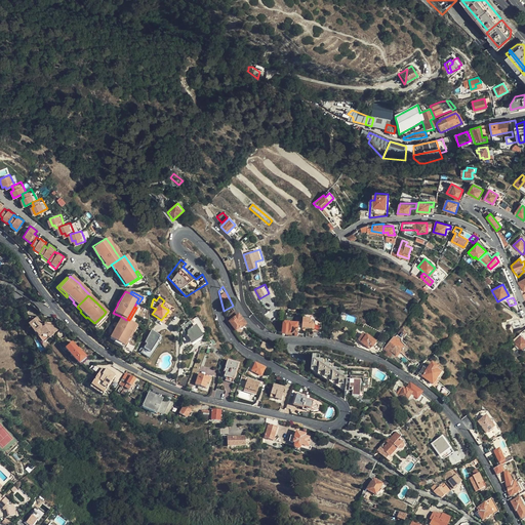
[(27,323),(32,319),(34,317),(37,315),(29,309),(24,313),(27,323)]
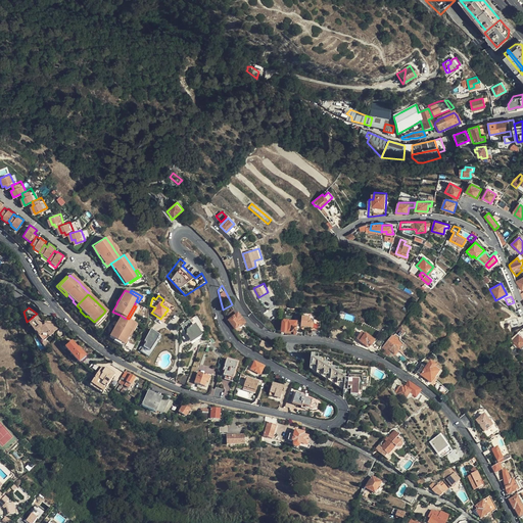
[(104,315),(103,314),(94,322),(87,316),(86,317),(95,325),(104,315)]
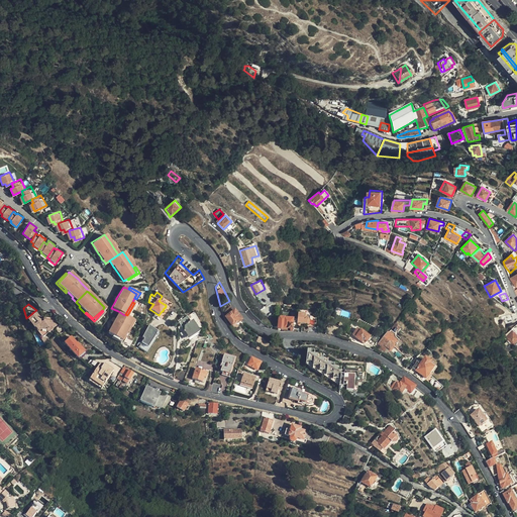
[(124,315),(118,311),(115,317),(113,322),(106,333),(111,336),(120,341),(123,336),(125,333),(132,319),(124,315)]
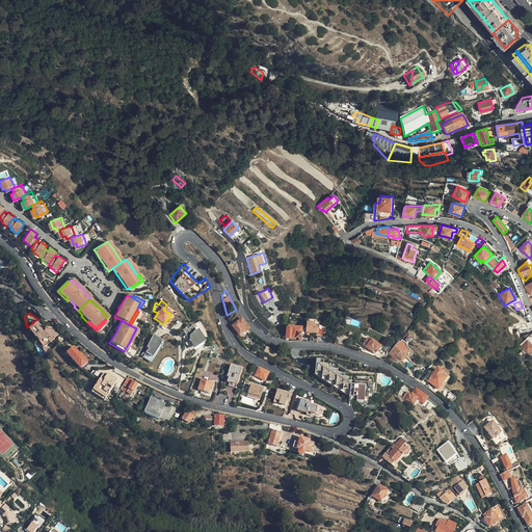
[(247,329),(240,320),(232,326),(238,335),(242,331),(243,334),(247,329)]
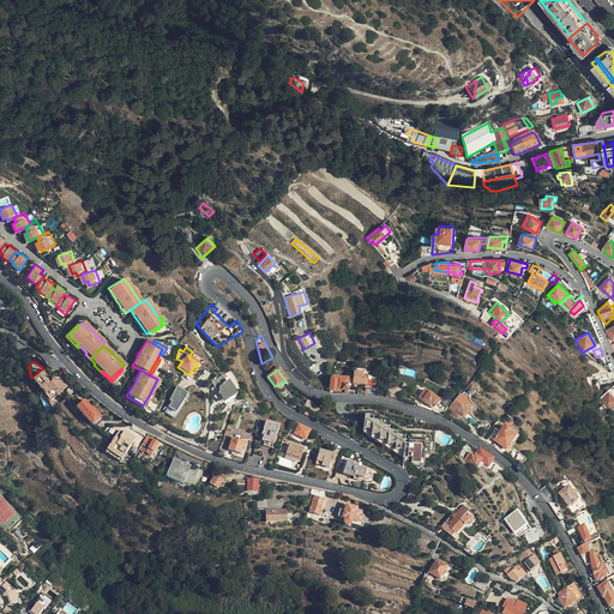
[(40,371),(37,373),(44,383),(47,380),(40,371)]
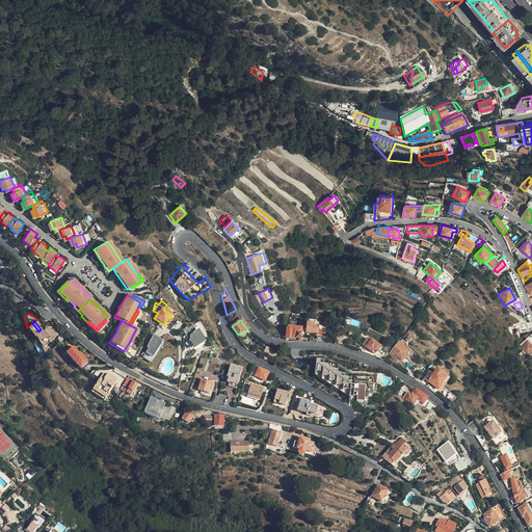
[(205,330),(200,321),(194,324),(201,335),(205,330)]
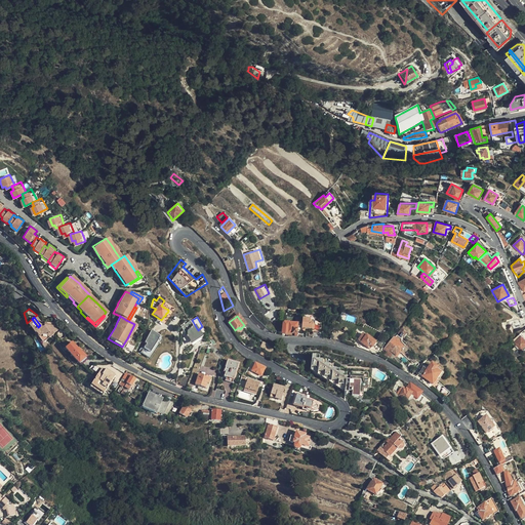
[(32,319),(27,323),(42,341),(44,339),(56,330),(53,326),(40,325),(38,327),(32,319)]
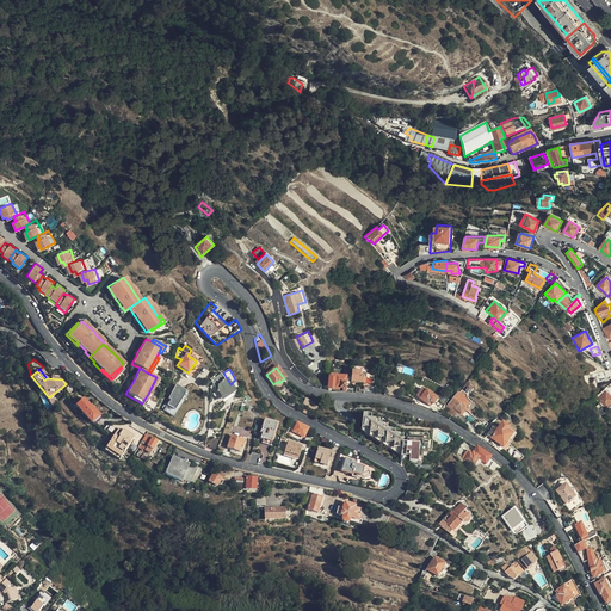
[(351,372),(351,383),(365,383),(365,381),(365,380),(360,374),(351,372)]
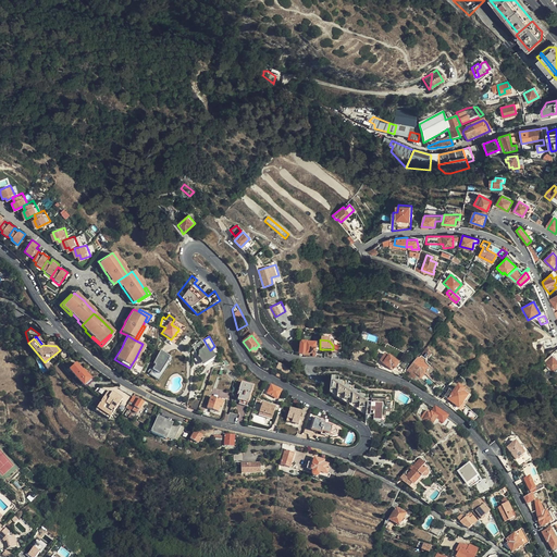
[(212,356),(206,346),(205,346),(201,341),(192,347),(201,362),(212,356)]
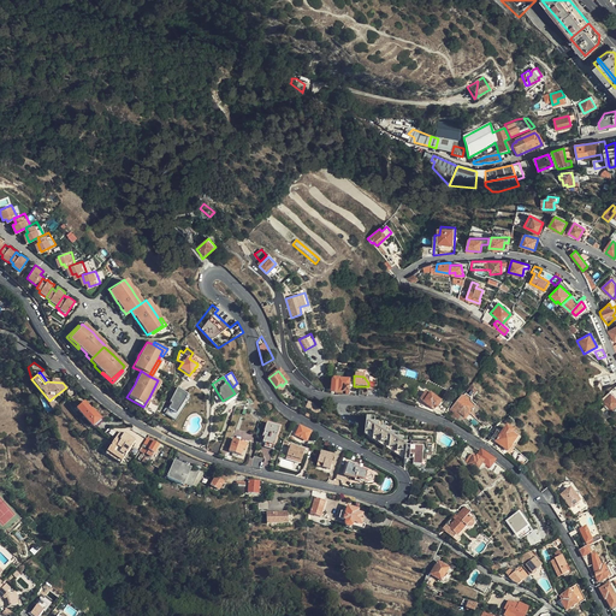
[(47,402),(49,401),(31,379),(30,380),(39,390),(37,391),(47,402)]
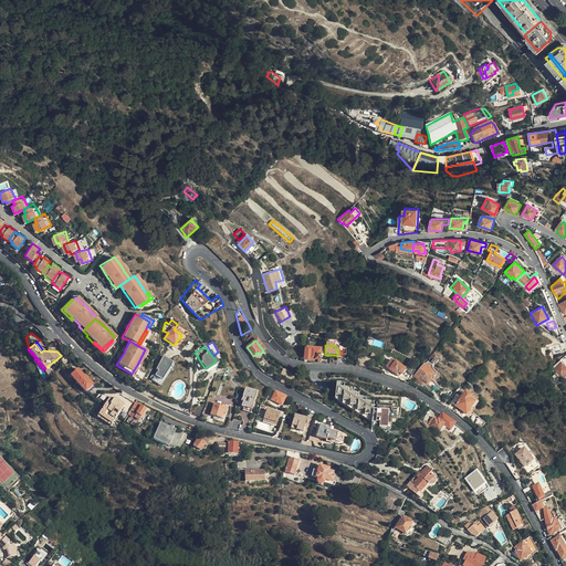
[(305,349),(304,350),(304,360),(308,360),(320,360),(320,350),(311,350),(311,348),(305,349)]
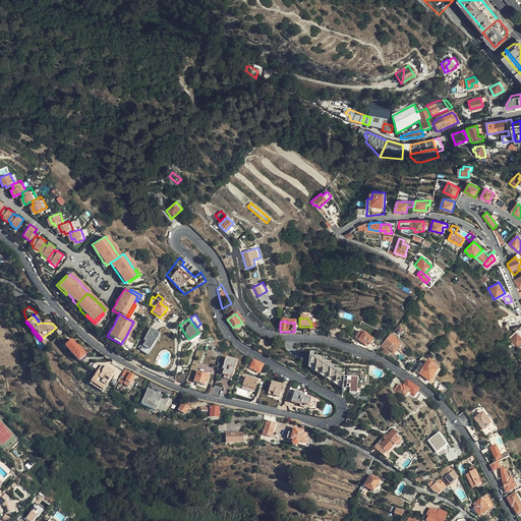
[(135,323),(133,322),(126,336),(128,337),(135,323)]
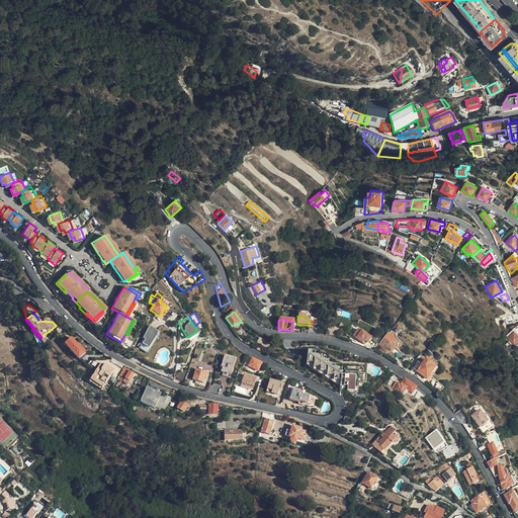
[(157,331),(156,331),(156,330),(149,326),(142,339),(145,341),(143,345),(140,350),(147,354),(156,336),(157,334),(157,333),(157,332),(157,331)]
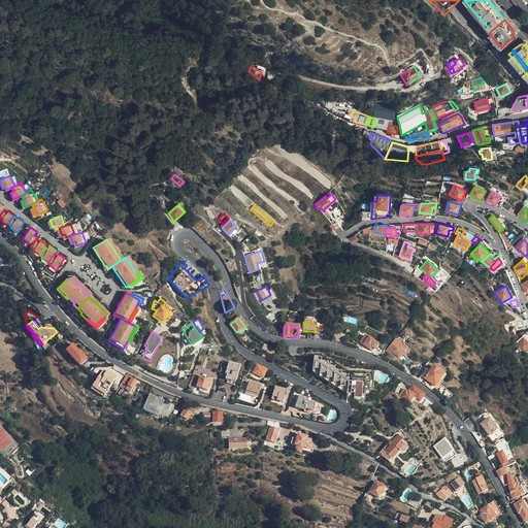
[(334,333),(333,338),(343,341),(347,334),(340,332),(340,334),(334,333)]
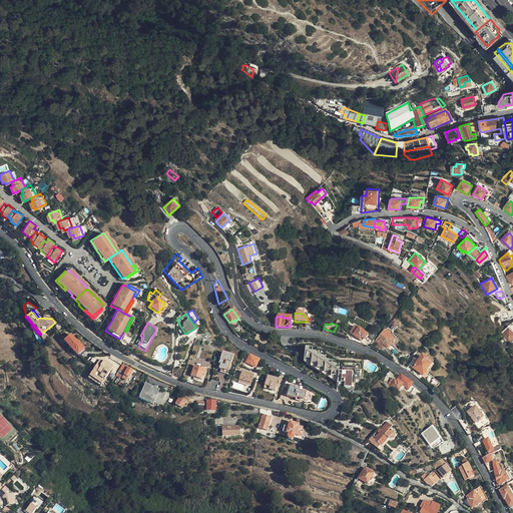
[(508,343),(512,338),(512,325),(510,326),(512,330),(512,332),(512,333),(508,327),(506,329),(507,331),(502,336),(508,343)]
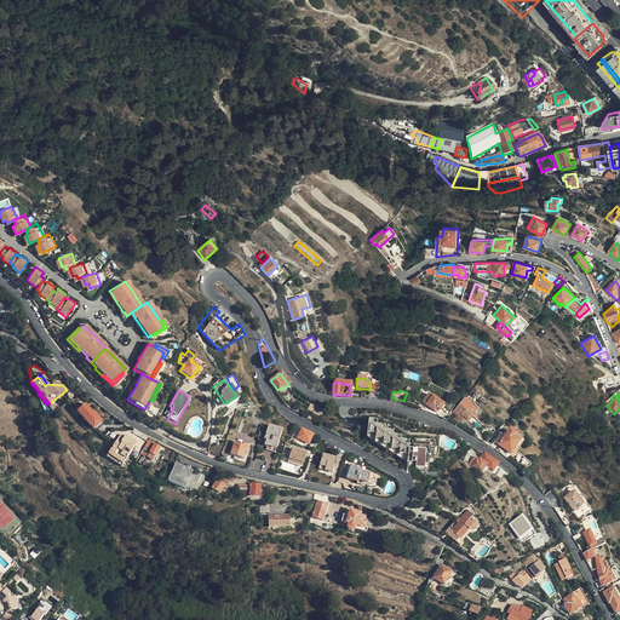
[(442,405),(428,394),(422,402),(434,411),(435,408),(438,411),(442,405)]
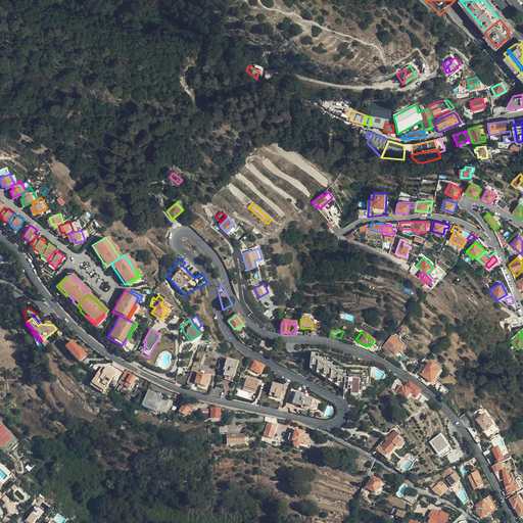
[(158,333),(157,334),(158,334),(158,335),(158,336),(158,337),(157,339),(148,358),(149,359),(159,340),(160,338),(160,337),(160,336),(160,335),(159,334),(158,333)]
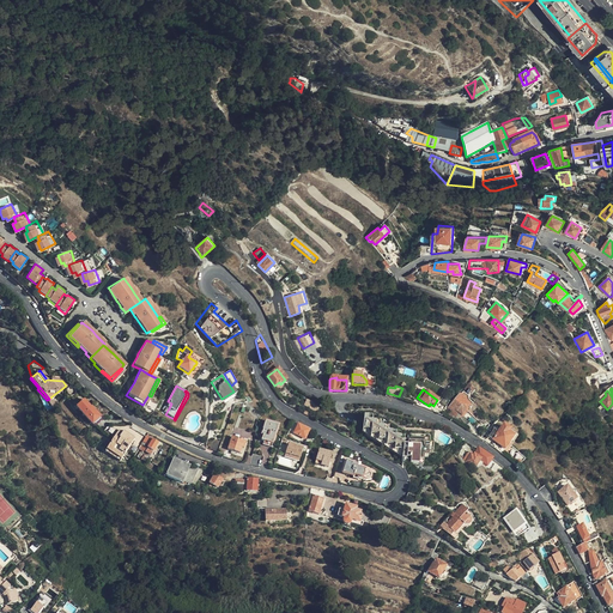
[(49,399),(47,400),(53,407),(58,404),(52,396),(49,399)]
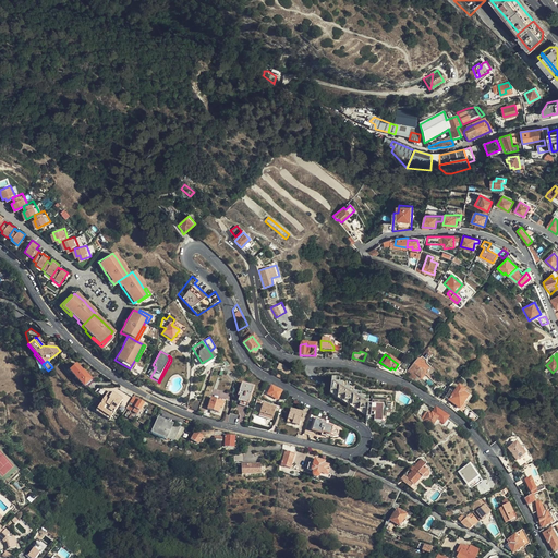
[(417,361),(408,372),(411,374),(413,373),(421,377),(427,368),(421,364),(422,363),(417,361)]
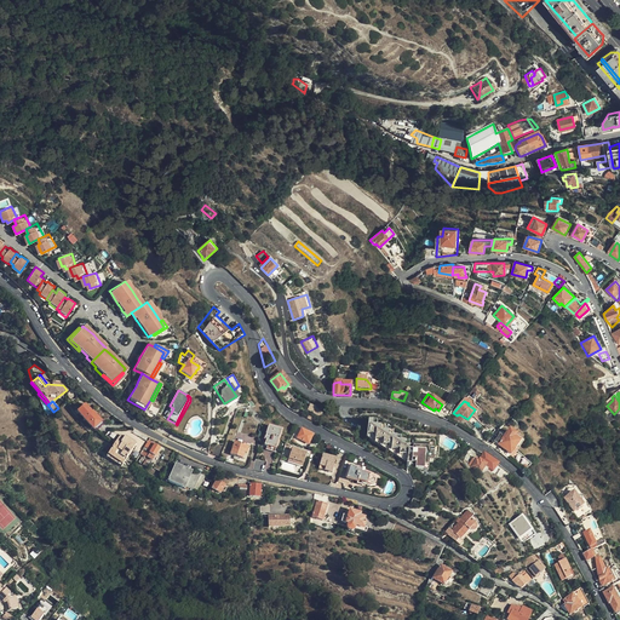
[(326,409),(310,402),(304,417),(319,424),(326,409)]
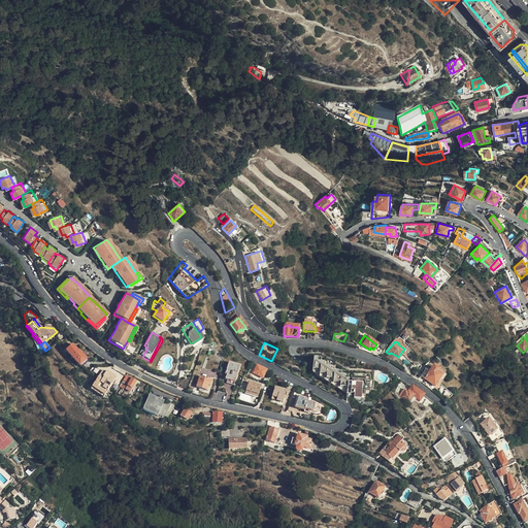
[(123,349),(113,343),(112,345),(124,352),(128,344),(126,343),(123,349)]
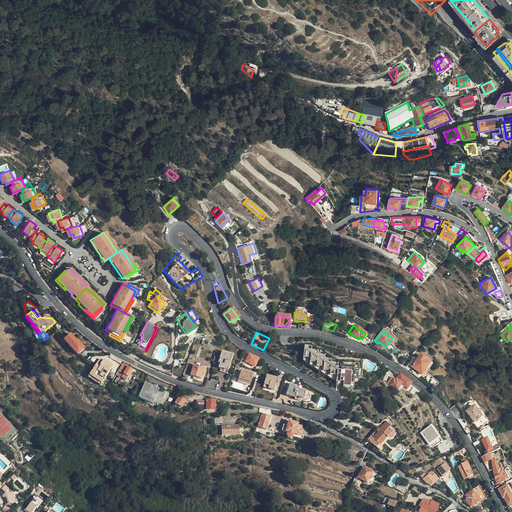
[(84,348),(77,341),(76,341),(70,335),(64,340),(77,355),(84,348)]
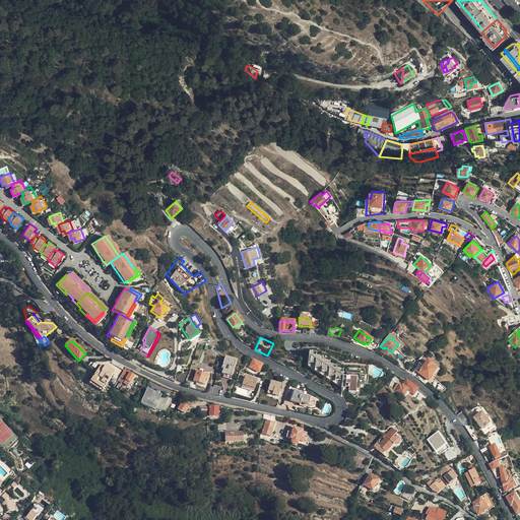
[(368,385),(368,377),(365,377),(365,371),(342,369),(314,354),(306,354),(304,364),(308,365),(308,368),(349,393),(349,395),(360,395),(360,388),(364,388),(364,385),(368,385)]
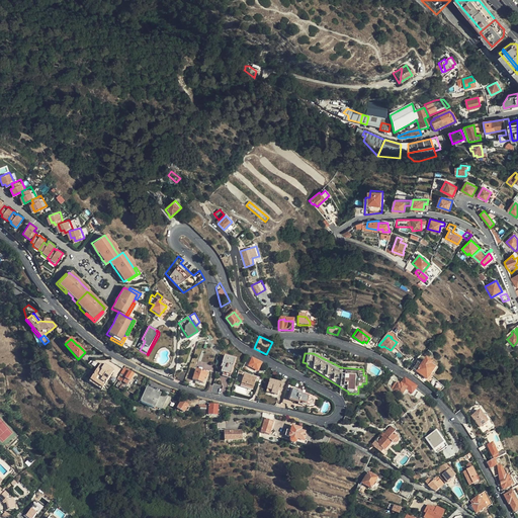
[(261,364),(248,356),(245,363),(249,365),(249,366),(257,370),(261,364)]
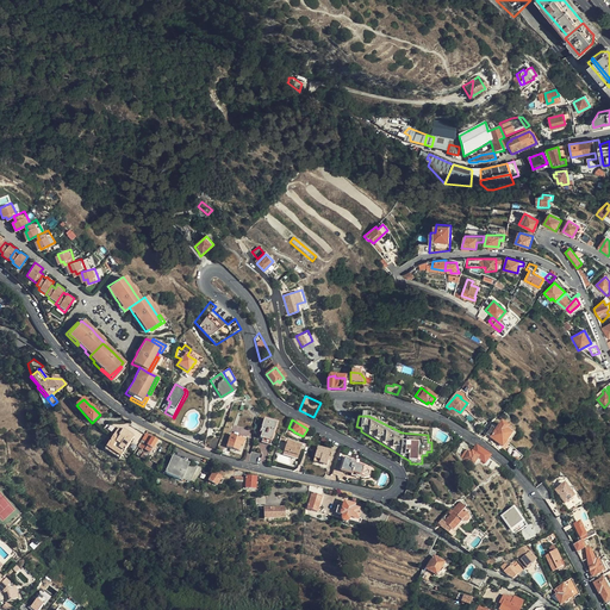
[(271,446),(277,425),(265,421),(261,430),(263,431),(261,439),(262,440),(262,442),(271,446)]
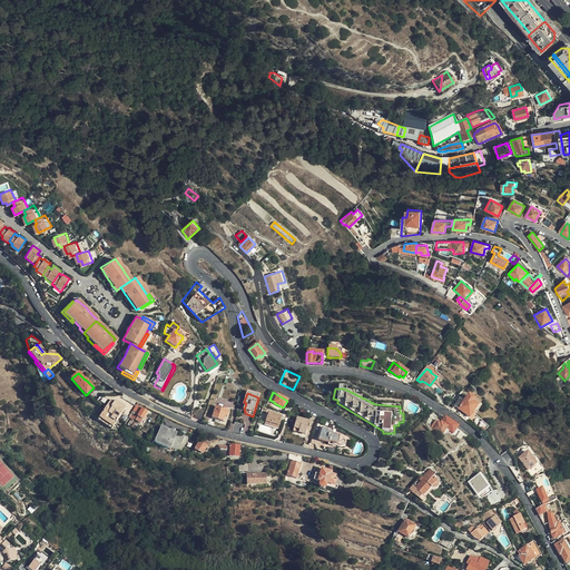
[(469,418),(478,406),(472,403),(473,401),(468,396),(463,403),(459,400),(454,406),(469,418)]
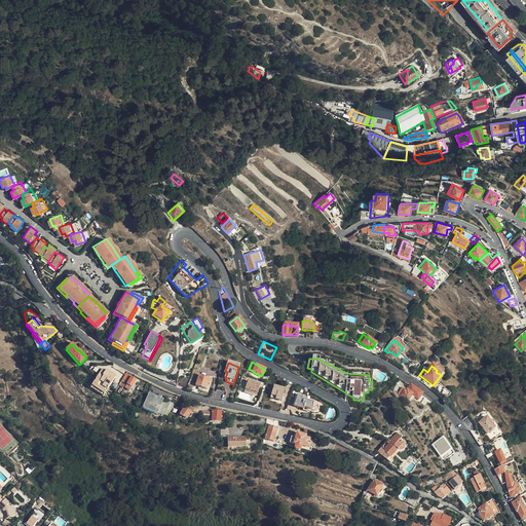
[(103,397),(116,378),(106,371),(101,372),(90,388),(103,397)]
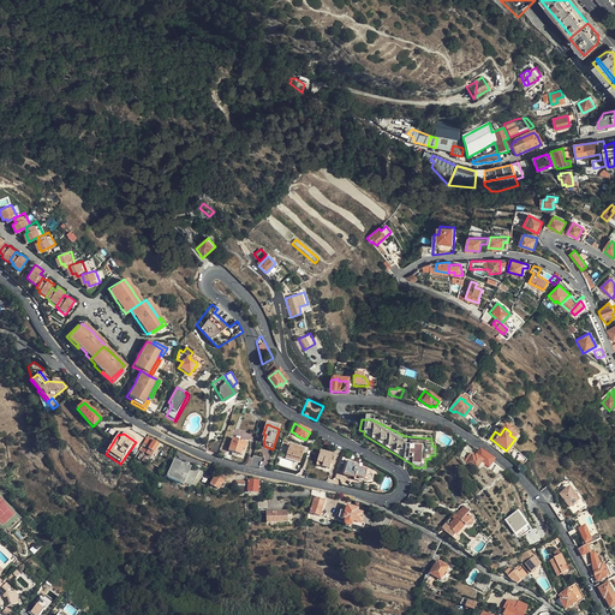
[(242,455),(245,442),(232,439),(228,451),(242,455)]
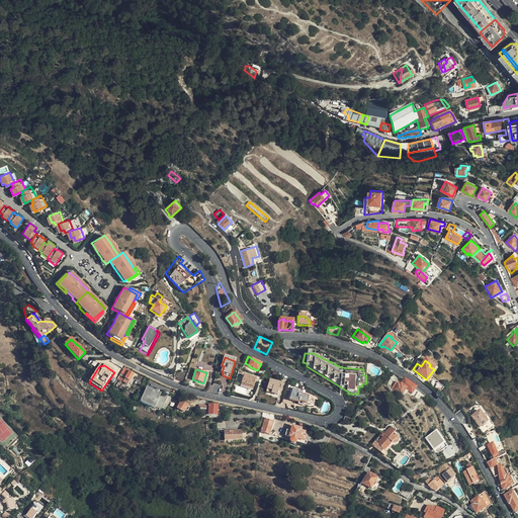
[(119,376),(117,380),(121,382),(121,381),(128,384),(134,374),(127,370),(122,378),(119,376)]
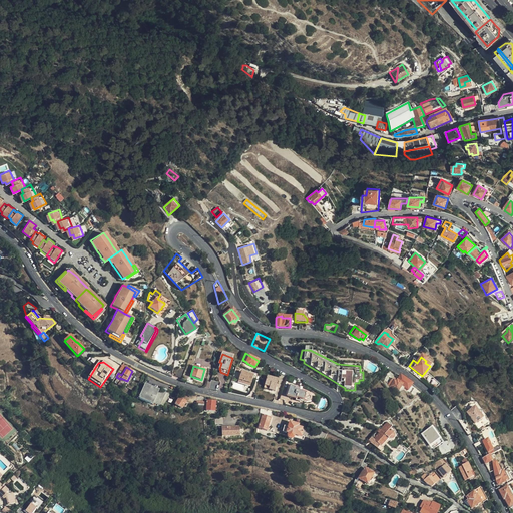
[(176,376),(182,378),(185,370),(178,368),(176,376)]
